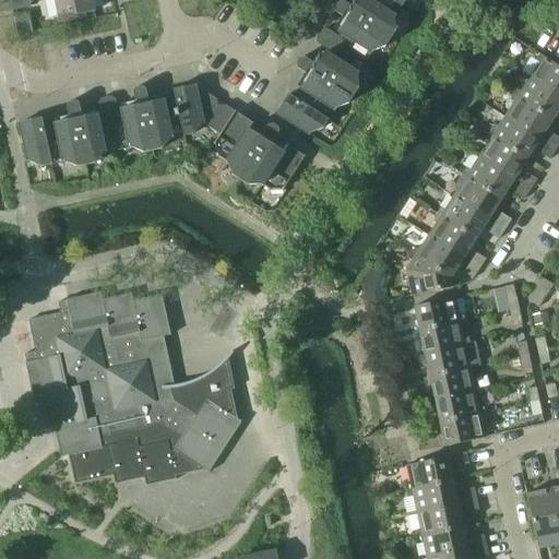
[(14,0),(10,1),(12,11),(30,7),(28,0),(14,0)]
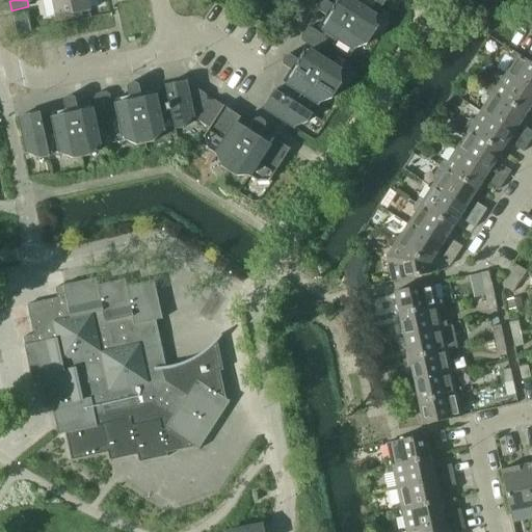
[(89,11),(86,0),(51,0),(55,19),(89,11)]
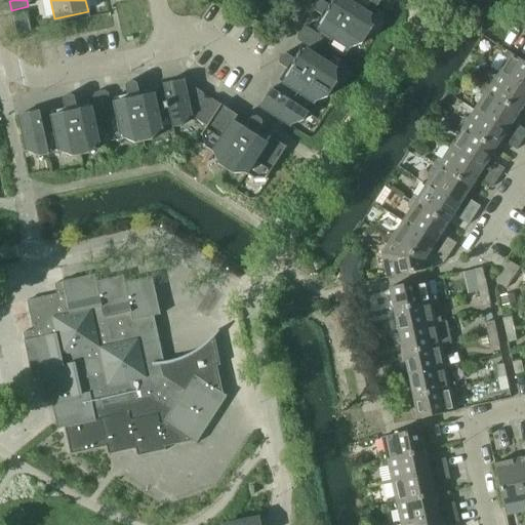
[(370,17),(375,8),(363,0),(336,0),(328,13),(366,37),(370,30),(370,17)]
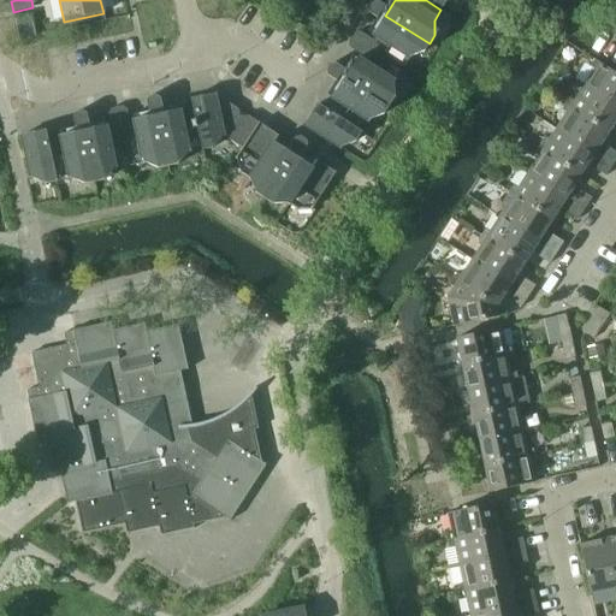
[(424,52),(430,43),(385,16),(372,35),(374,37),(372,41),(360,33),(354,34),(351,39),(402,70),(410,58),(424,52)]
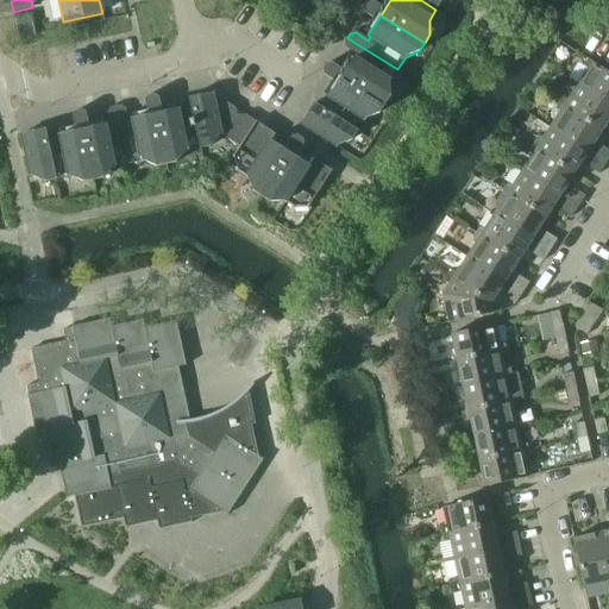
[(389,82),(397,69),(347,38),(344,43),(345,48),(358,56),(356,60),(353,58),(340,77),(384,105),(389,96),(389,82)]
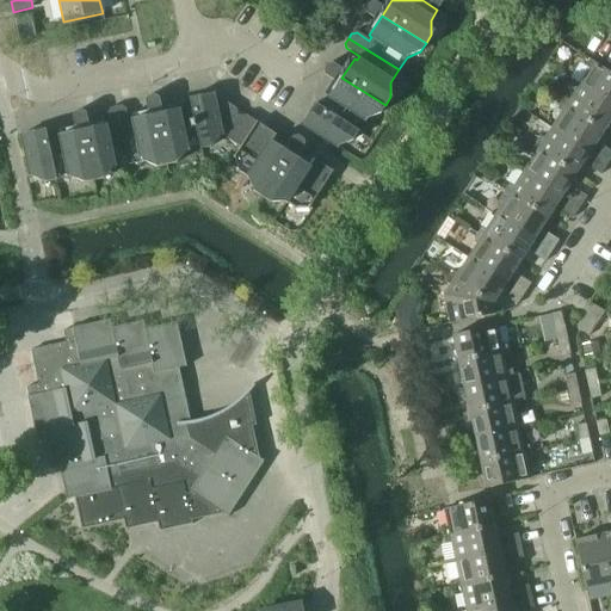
[(610,105),(610,73),(588,60),(584,67),(588,69),(579,85),(610,105)]
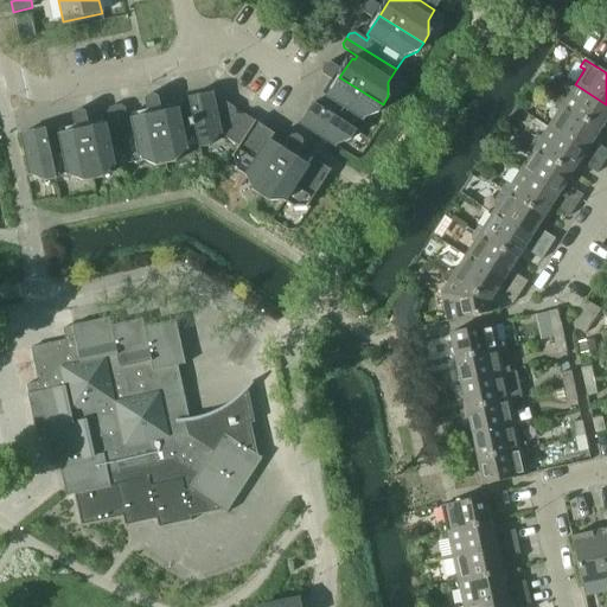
[(377,114),(383,104),(339,77),(326,97),(328,98),(326,102),(321,100),(317,101),(315,102),(357,129),(363,119),(377,114)]
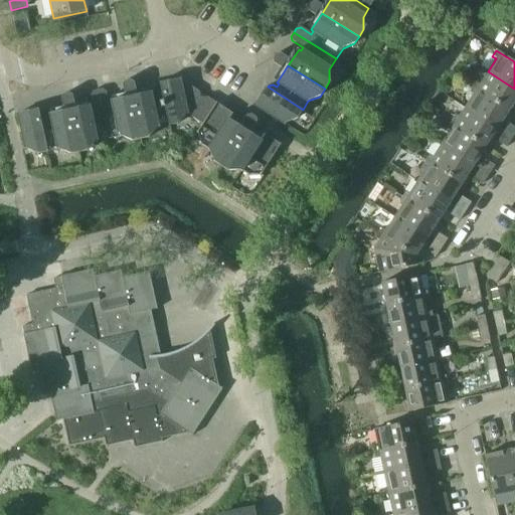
[(509,111),(514,100),(514,89),(488,71),(479,86),(475,83),(472,88),(509,111)]
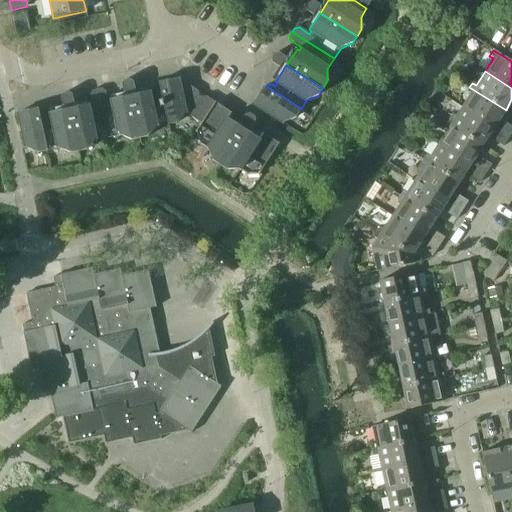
[(184,114),(185,114),(178,78),(158,83),(158,84),(157,85),(166,125),(176,123),(184,114)]
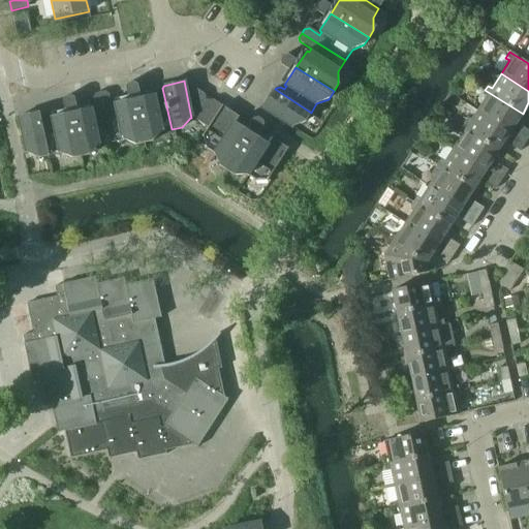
[(205,98),(204,94),(184,81),(191,118),(192,118),(208,127),(222,105),(213,99),(208,100),(208,101),(205,99),(205,98)]
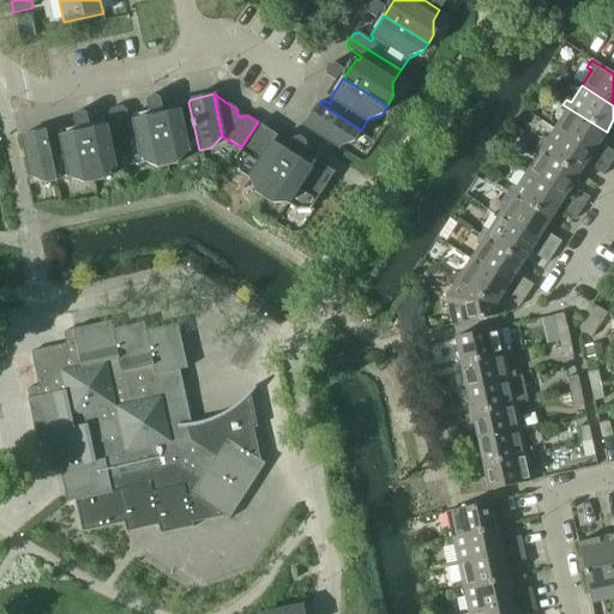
[(186,152),(199,150),(188,102),(186,102),(182,108),(182,109),(156,115),(167,167),(176,164),(186,152)]
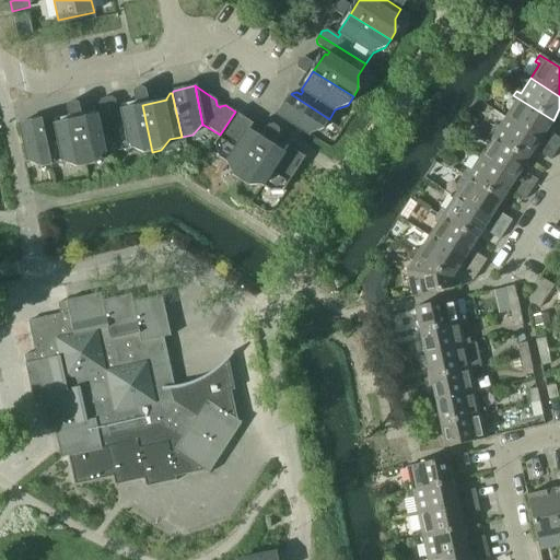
[(323,129),(329,119),(291,94),(290,96),(288,95),(276,114),(310,135),(311,133),(323,129)]
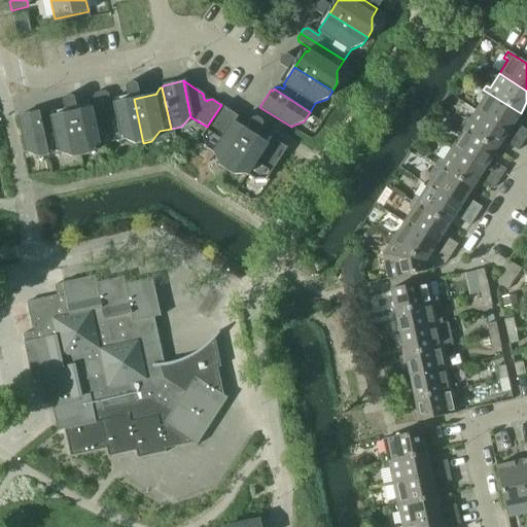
[(508,132),(521,113),(483,90),(480,95),(484,97),(475,110),(508,132)]
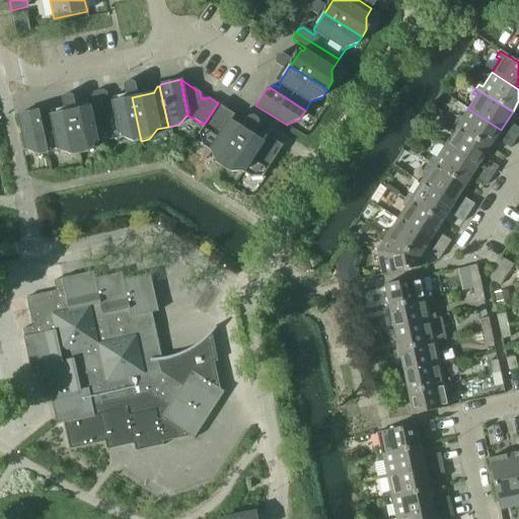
[(141,141),(132,97),(113,101),(113,104),(109,105),(106,92),(102,90),(98,91),(108,140),(121,138),(133,143),(141,141)]
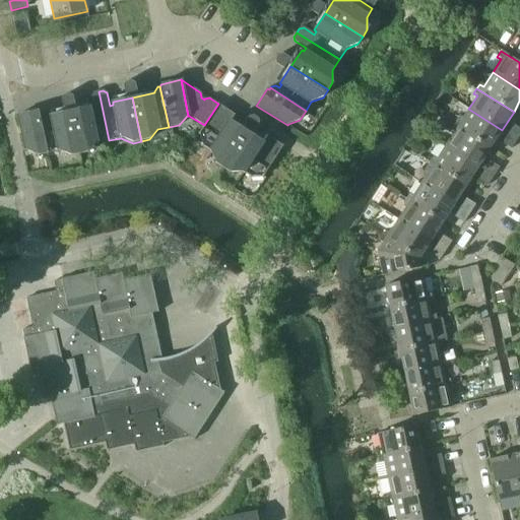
[(95,143),(109,140),(99,91),(93,92),(90,95),(93,109),(90,110),(89,107),(70,111),(79,154),(88,152),(95,143)]
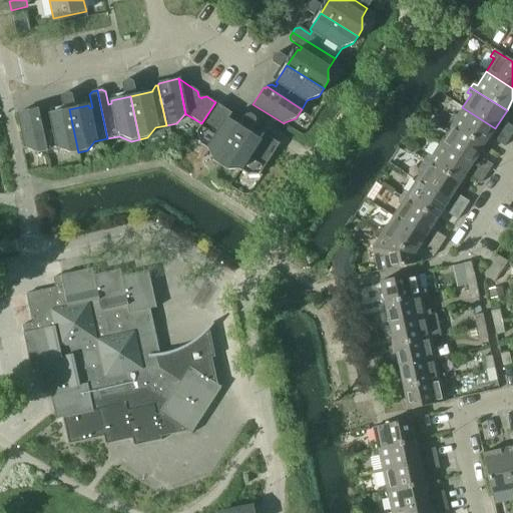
[(203,146),(227,110),(215,102),(201,123),(195,132),(200,144),(203,146)]
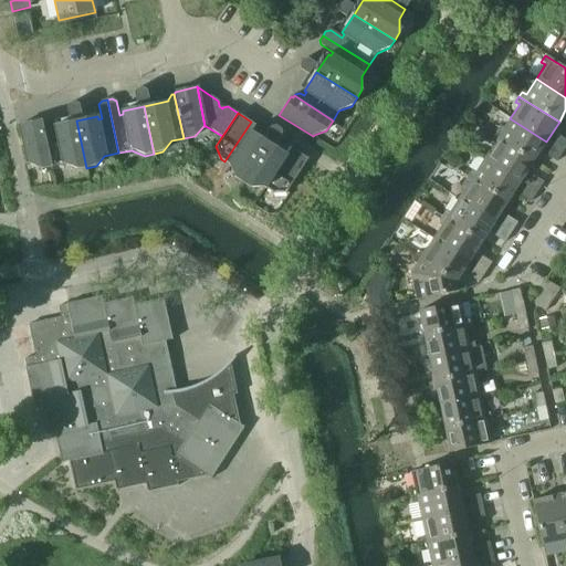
[(533,161),(546,142),(510,118),(500,133),(496,130),(493,136),(533,161)]
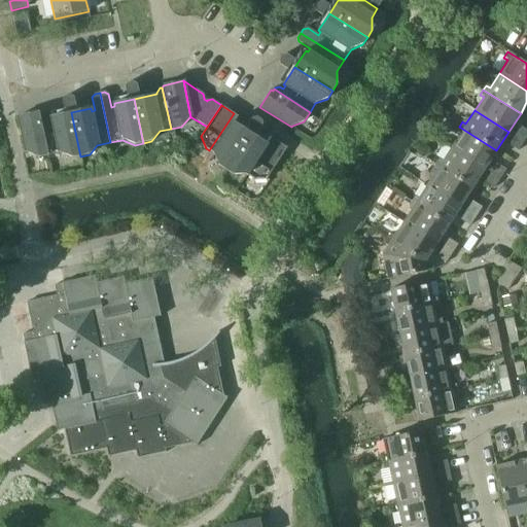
[(49,155),(40,113),(39,113),(38,111),(19,116),(26,152),(27,152),(38,157),(49,155)]
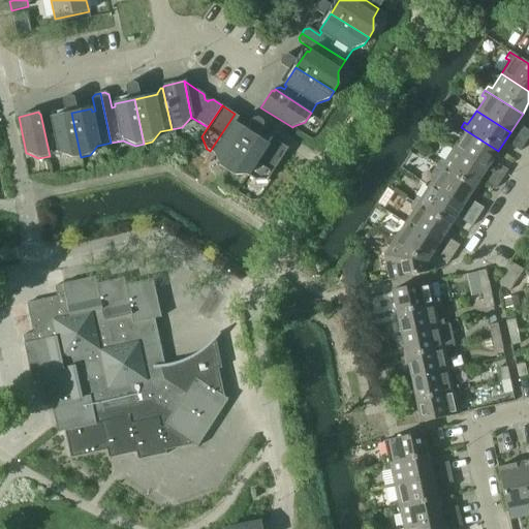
[(72,159),(81,157),(71,113),(52,117),(52,120),(48,121),(47,116),(42,113),(40,114),(50,156),(60,154),(72,159)]
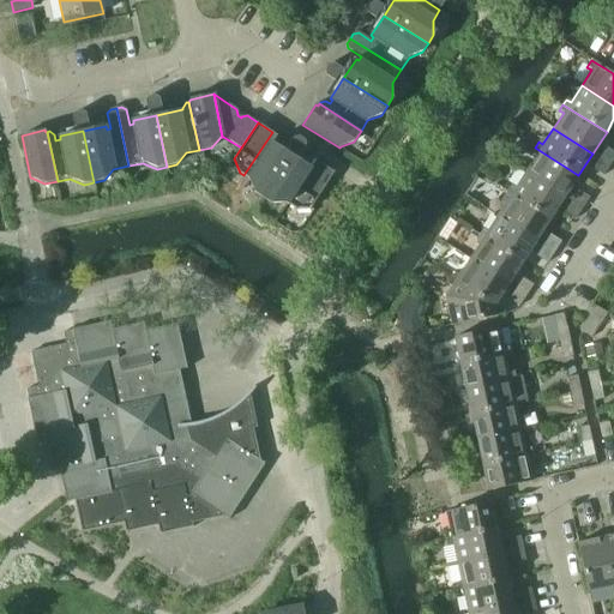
[(272,143),(277,136),(272,132),(244,175),(248,178),(247,179),(248,180),(254,193),(263,198),(292,155),(272,143)]
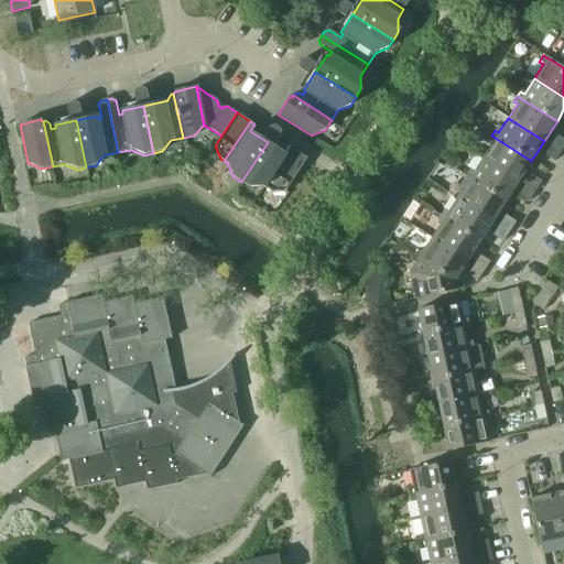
[(518,181),(531,161),(491,136),(488,141),(492,144),(483,159),(518,181)]
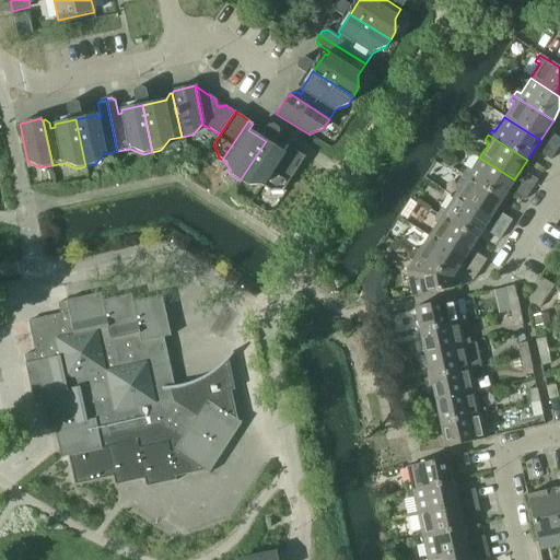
[(547,144),(556,150),(559,143),(559,140),(552,136),(547,144)]
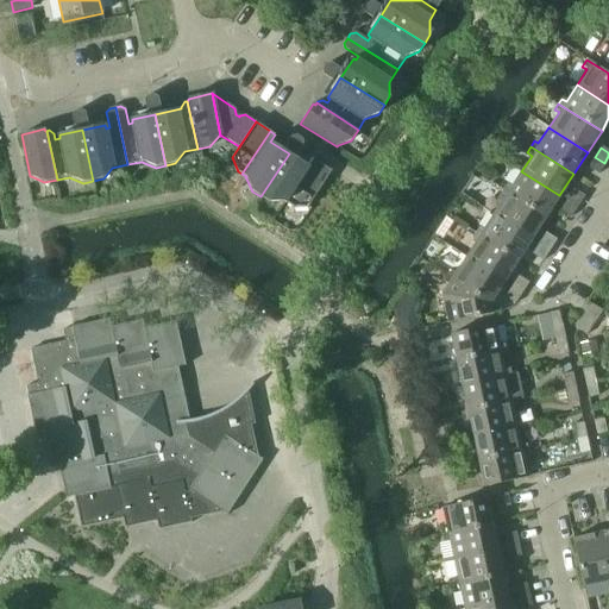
[(316,161),(312,158),(307,165),(289,154),(261,196),(269,202),(283,201),(284,202),(286,201),(289,205),(316,161)]
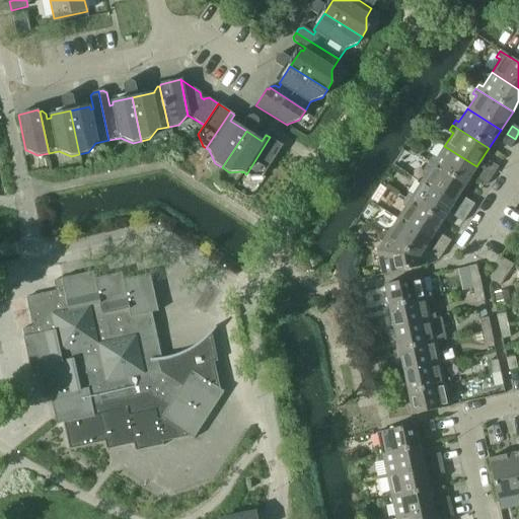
[(509,149),(515,139),(507,134),(501,143),(509,149)]
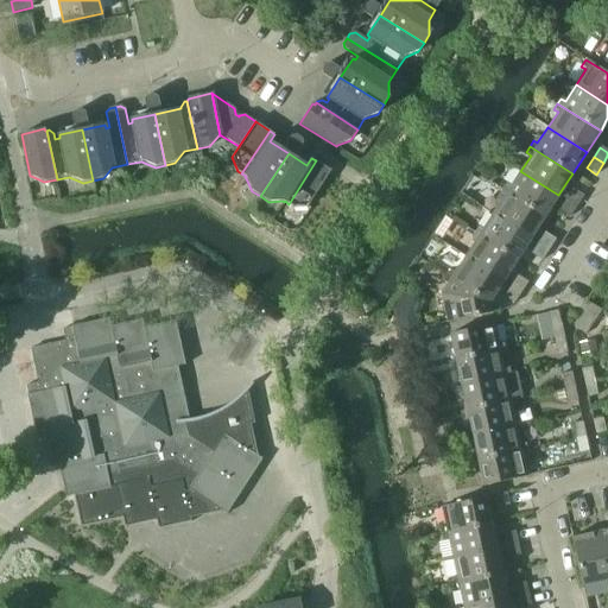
[(292,207),(308,206),(330,170),(316,160),(289,204),(292,207)]
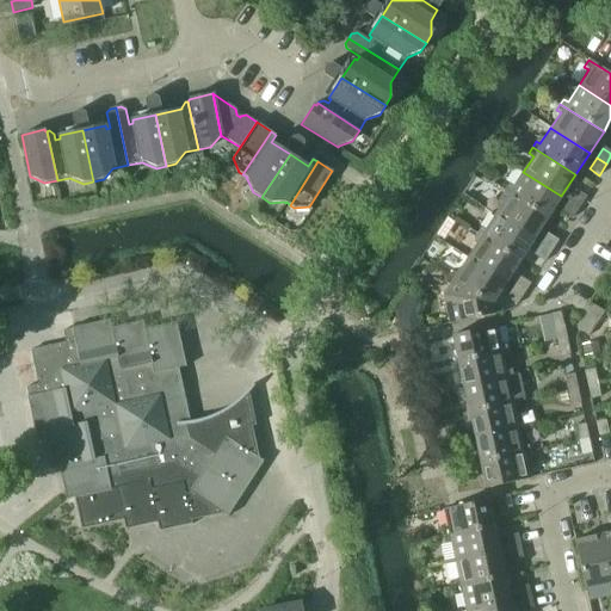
[(548,218),(561,196),(523,172),(512,187),(508,185),(505,191),(548,218)]
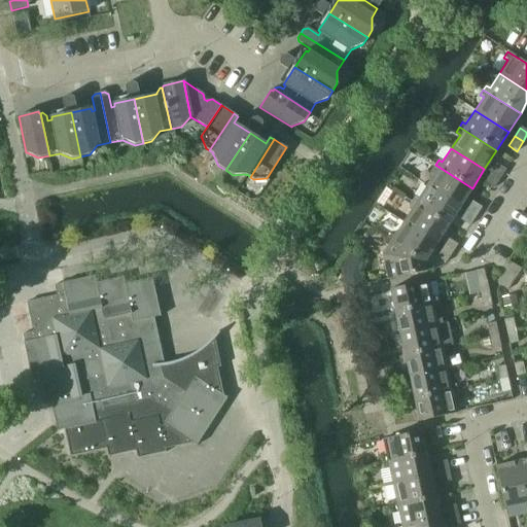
[(490,173),(499,179),(505,170),(496,164),(490,173)]
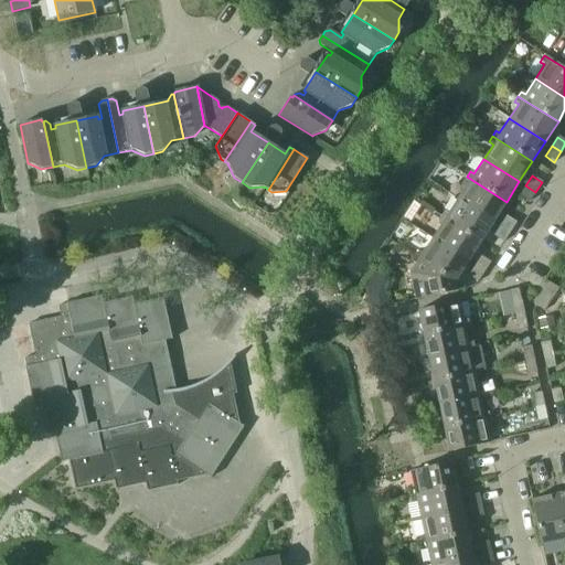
[(493,222),(507,202),(467,177),(464,181),(468,184),(458,199),(493,222)]
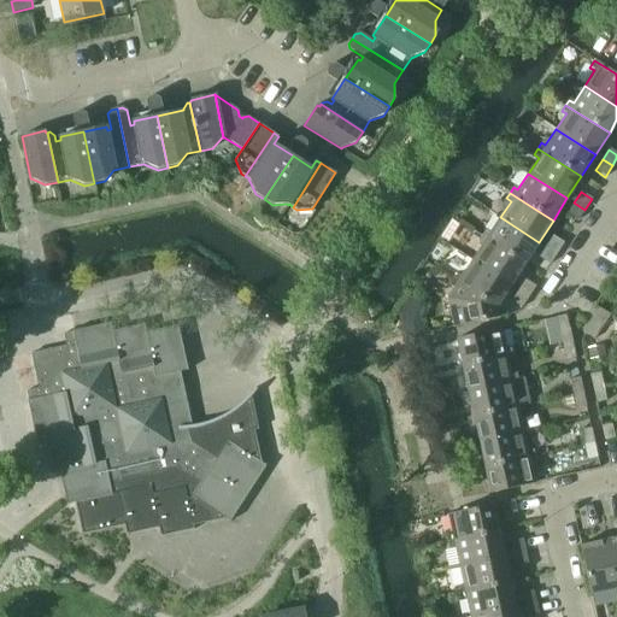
[(579,221),(585,210),(574,203),(566,213),(579,221)]
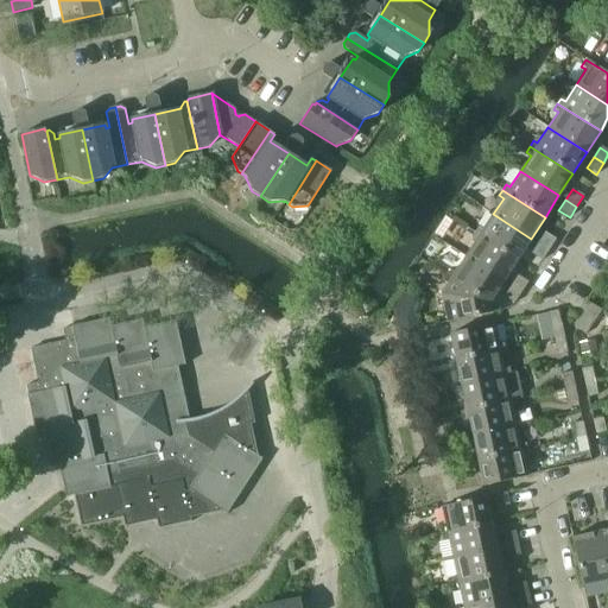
[(517,260),(531,239),(493,214),(482,230),(477,227),(475,233),(517,260)]
